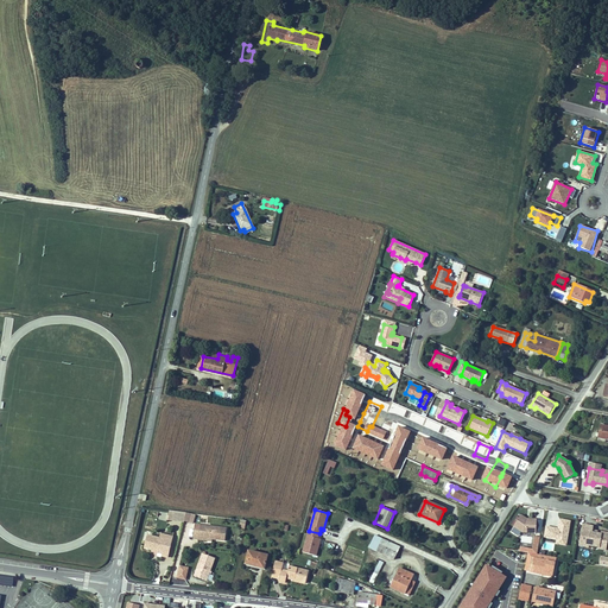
[(173,520),(184,523),(184,521),(187,513),(175,511),(173,520)]
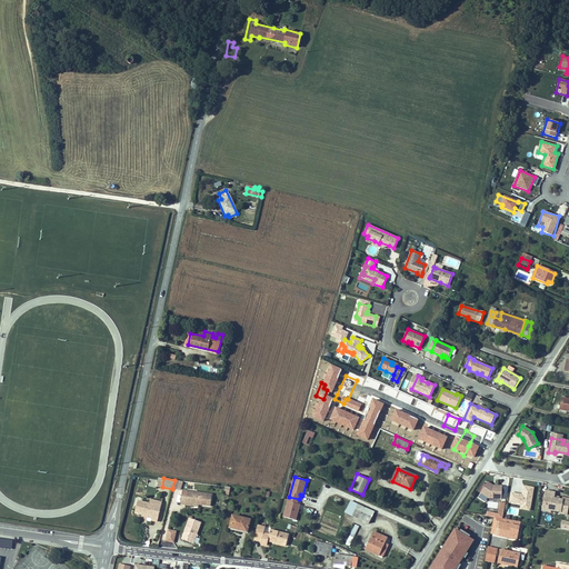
[(180,490),(182,481),(175,480),(172,488),(180,490)]
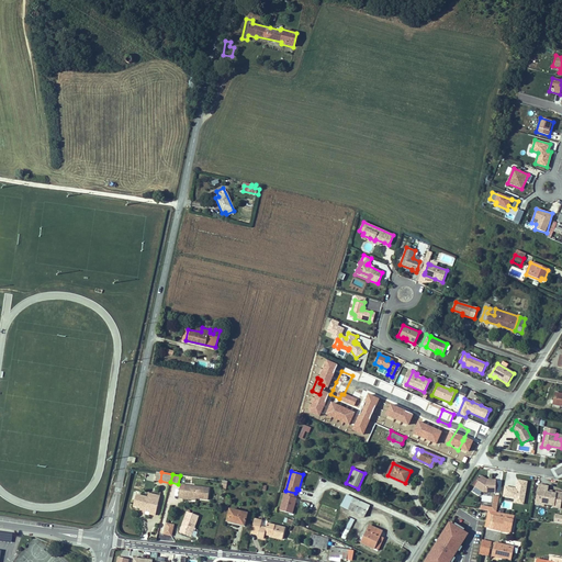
[(482,476),(474,486),(483,492),(495,493),(496,480),(487,480),(482,476)]
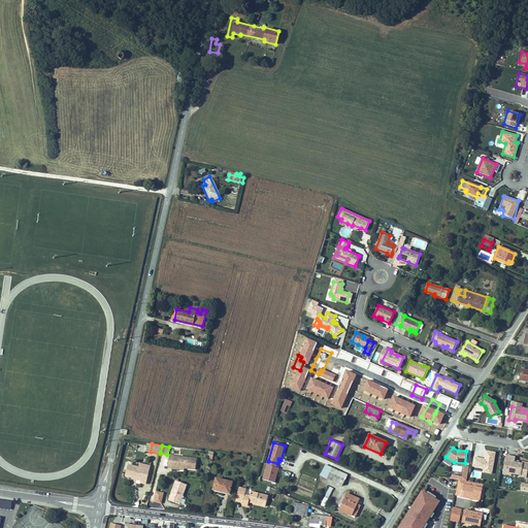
[(474,457),(472,466),(484,468),(484,472),(492,473),(495,453),(486,451),(485,459),(474,457)]
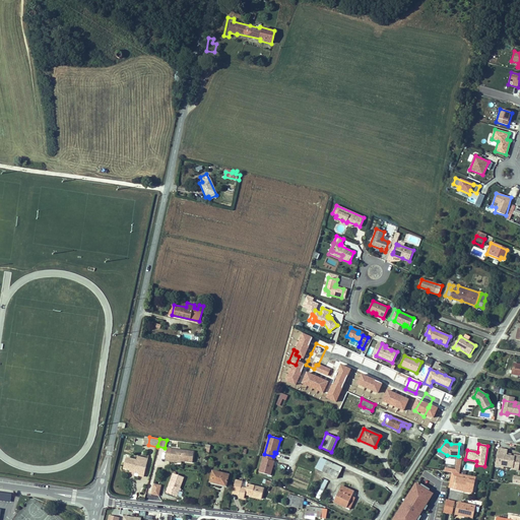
[(194,452),(171,449),(171,453),(167,453),(165,461),(170,461),(170,459),(182,461),(192,462),(194,452)]
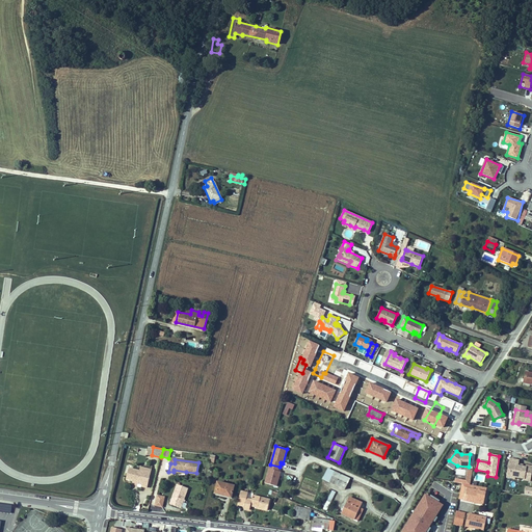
[(519,460),(510,459),(507,474),(514,475),(513,477),(515,477),(524,478),(524,480),(530,481),(531,469),(531,466),(526,466),(526,468),(522,467),(517,466),(519,464),(519,460)]
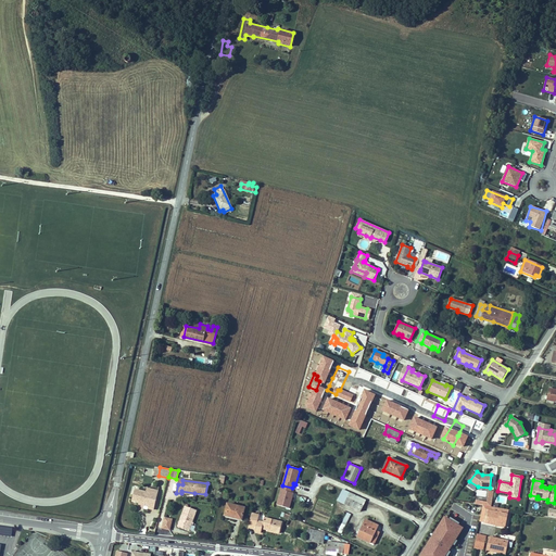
[(282,485),(277,505),(289,508),(293,493),(291,492),(292,488),(282,485)]
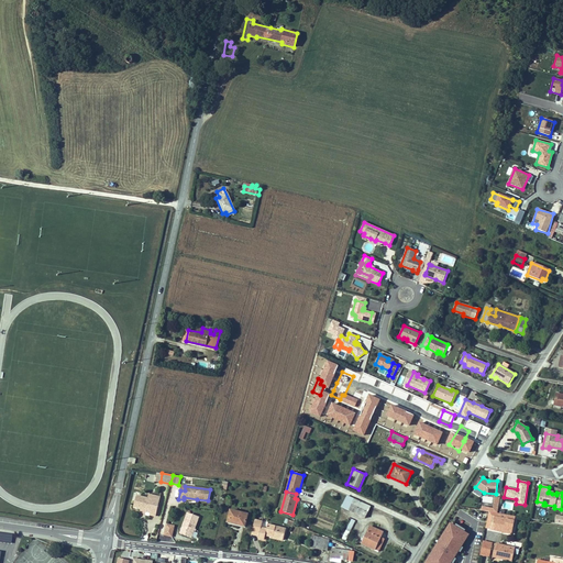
[(155,516),(159,500),(148,498),(136,495),(134,507),(141,509),(151,511),(151,512),(150,515),(155,516)]
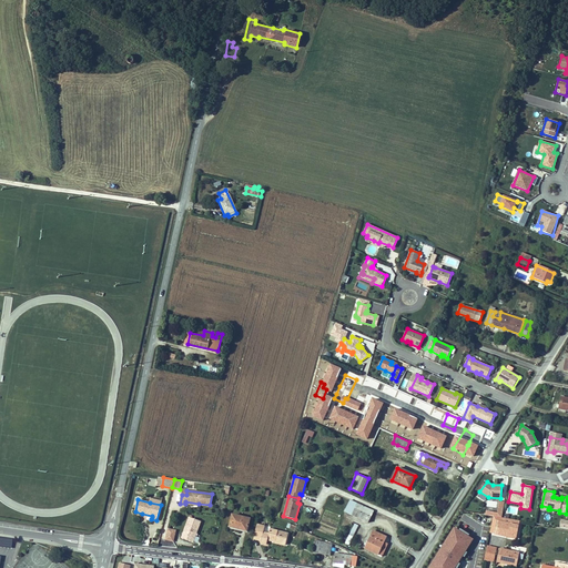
[(374,510),(357,504),(350,500),(345,511),(368,523),(374,510)]
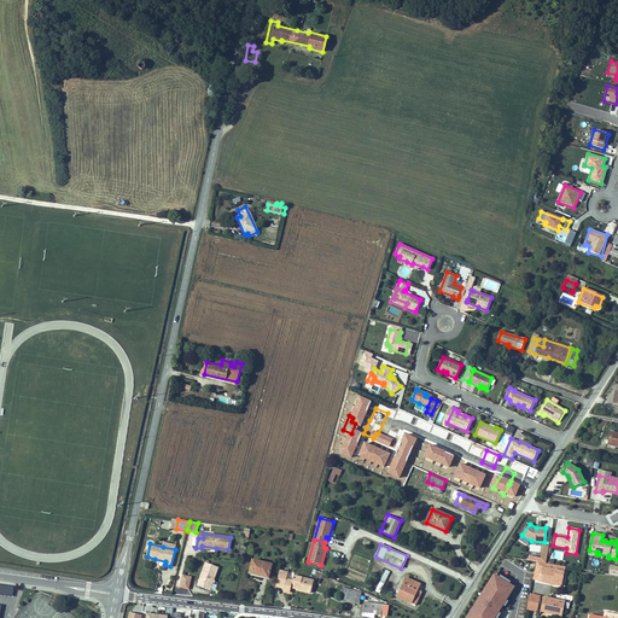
[(541,558),(538,558),(538,561),(546,563),(549,546),(543,546),(541,558)]
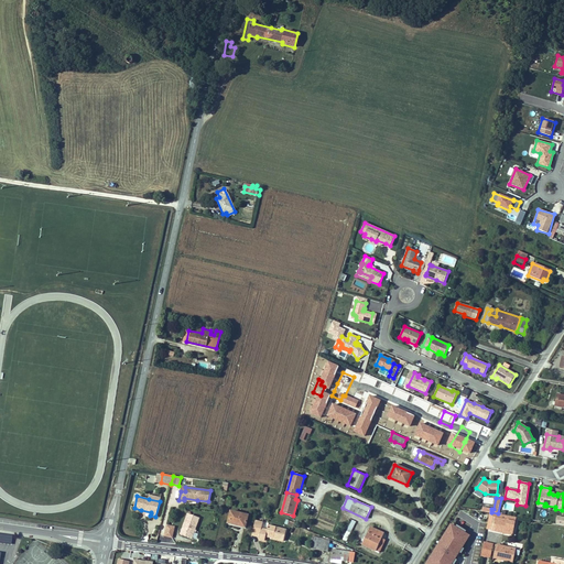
[(248,516),(230,511),(228,523),(245,528),(248,516)]
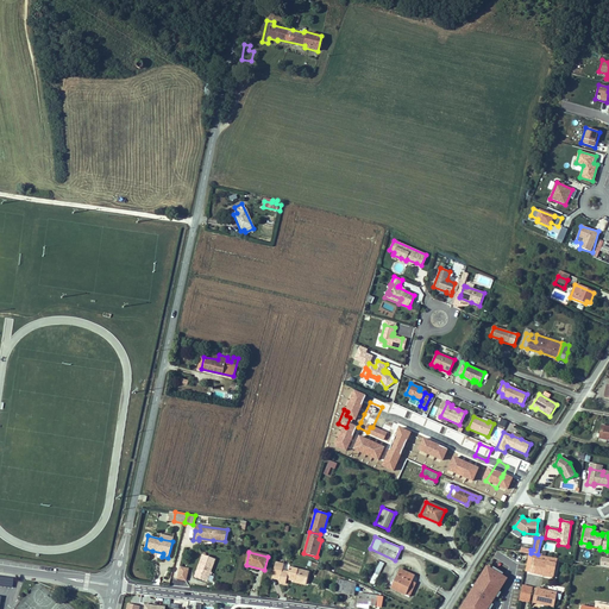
[(553,577),(558,558),(538,554),(531,553),(529,553),(525,571),(553,577)]
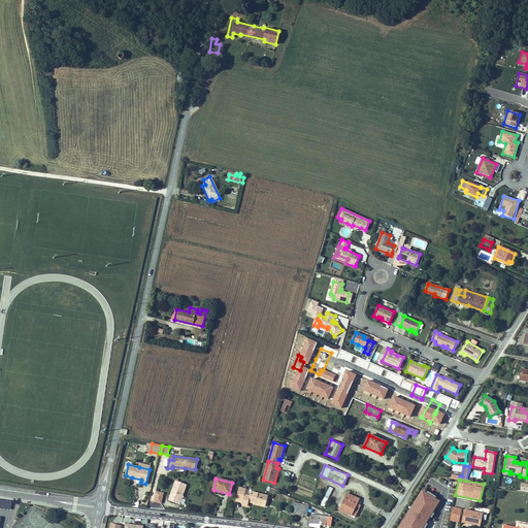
[(179,504),(187,485),(175,481),(168,500),(179,504)]
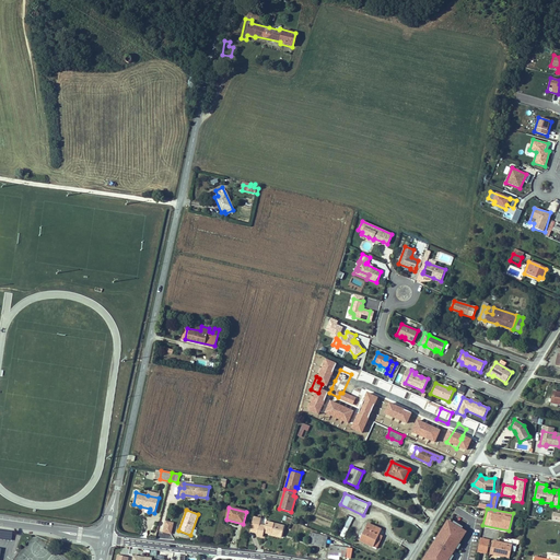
[(284,526),(266,522),(265,526),(259,525),(261,518),(253,516),(251,529),(257,532),(257,534),(257,535),(263,537),(264,533),(269,534),(269,532),(271,533),(271,535),(281,537),(284,526)]
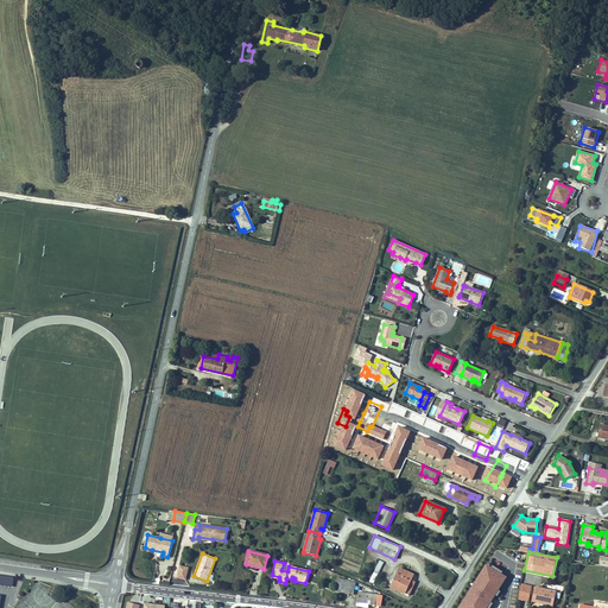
[(369,582),(373,583),(384,563),(380,561),(369,582)]
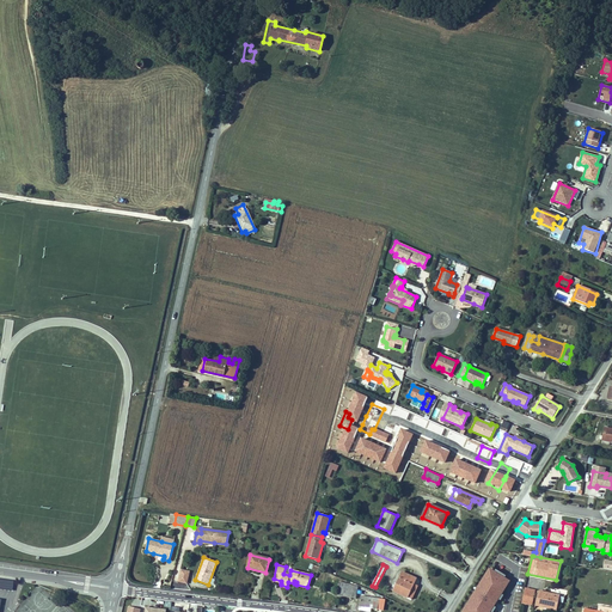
[(181,570),(178,581),(187,583),(189,571),(181,570)]
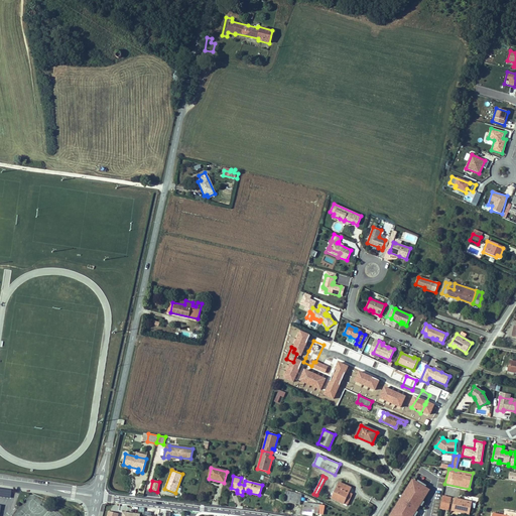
[(339,483),(332,498),(344,504),(349,493),(351,488),(339,483)]
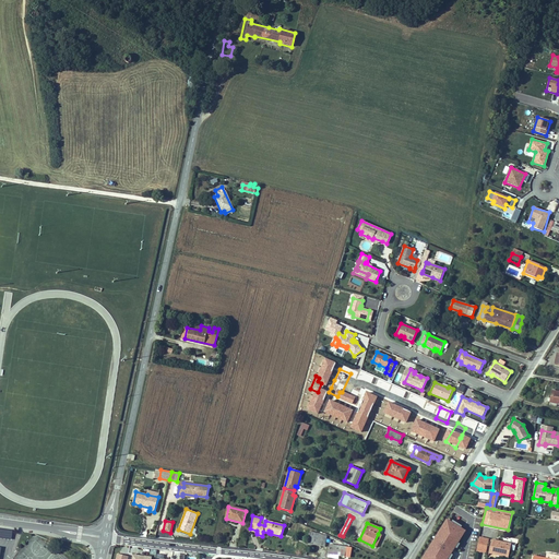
[(376,547),(381,535),(378,534),(372,546),(376,547)]
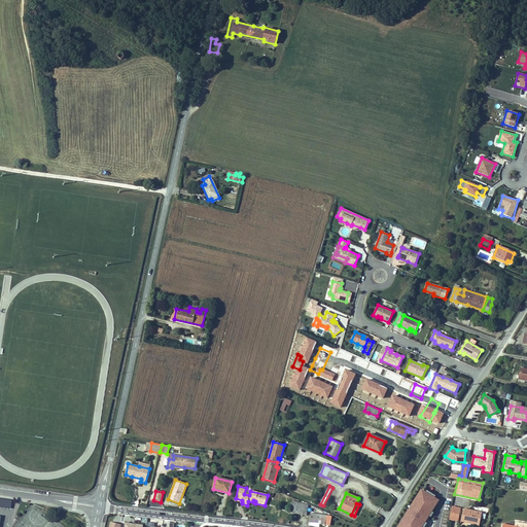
[(290,513),(306,516),(308,507),(292,504),(290,513)]
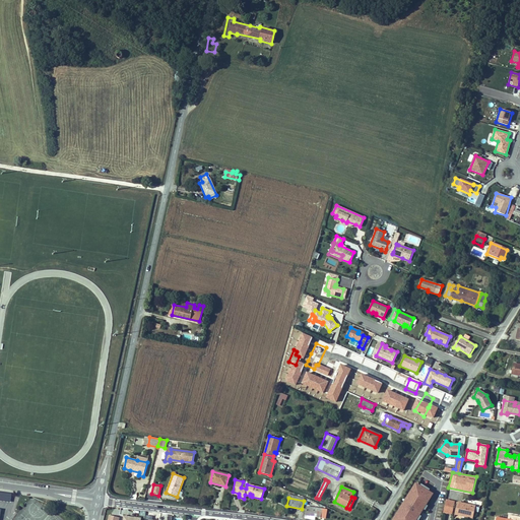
[(446,499),(443,513),(452,515),(455,501),(446,499)]
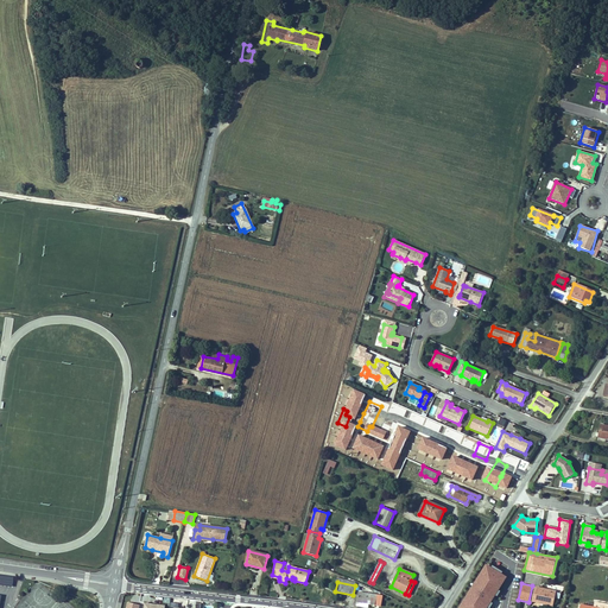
[(553,606),(556,591),(534,587),(532,601),(553,606)]
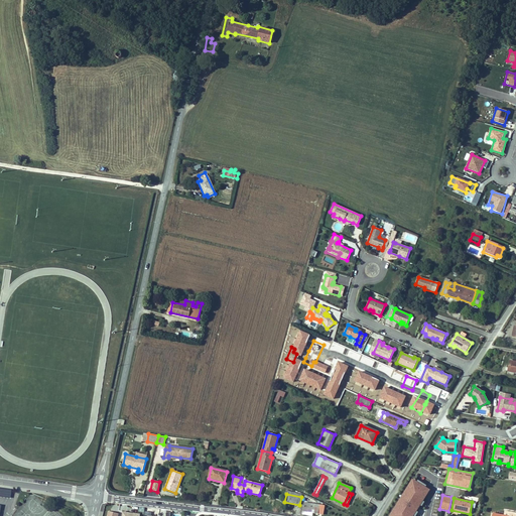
[(404,501),(403,507),(408,508),(407,514),(406,514),(415,515),(416,513),(425,515),(427,505),(408,501),(408,502),(404,501)]
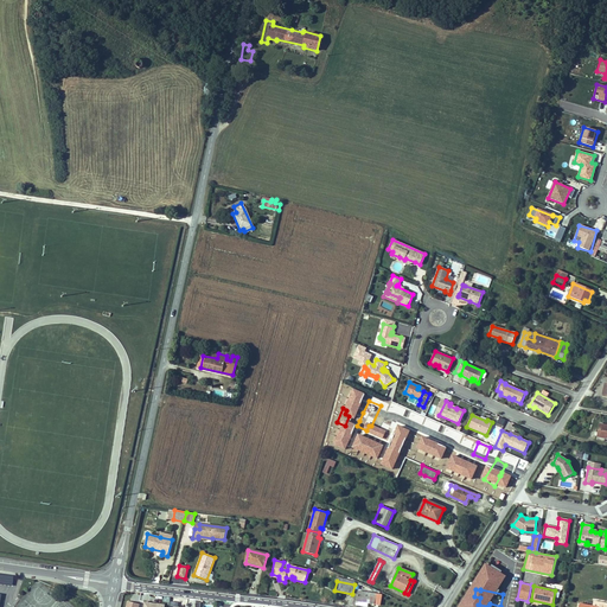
[(358,592),(356,600),(369,602),(368,604),(375,605),(376,594),(358,592)]
